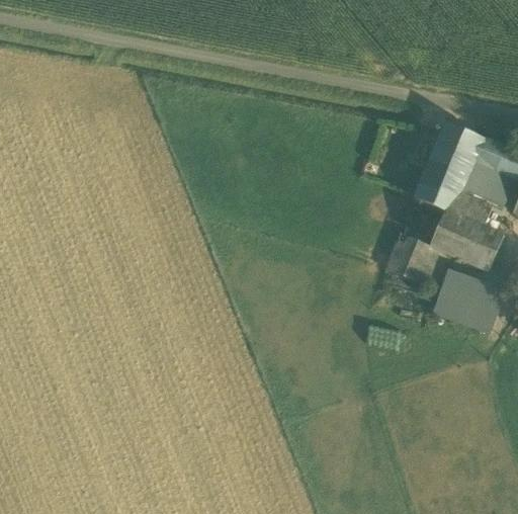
[(415,196),(445,209),(452,212),(461,193),(476,159),(486,138),(447,120),(415,196)]
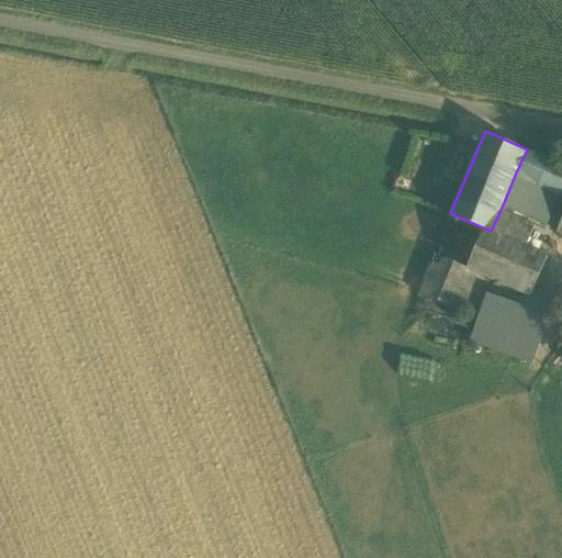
[(561,164),(527,149),(516,173),(550,187),(561,192),(561,164)]
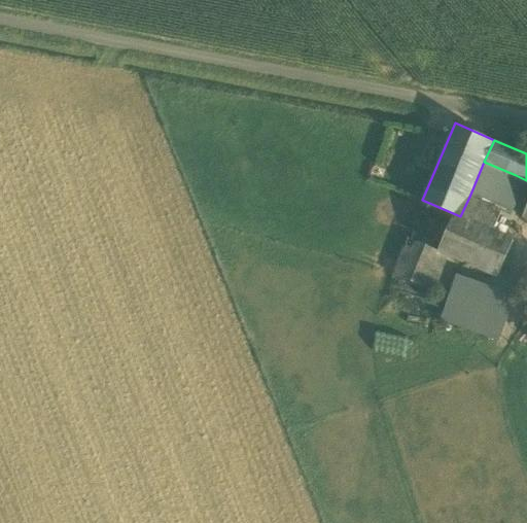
[(469,197),(500,209),(516,175),(484,162),(469,197)]
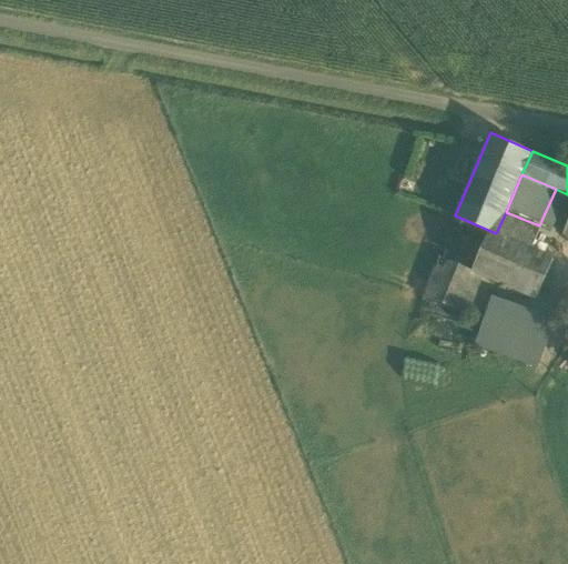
[(488,230),(472,267),(472,268),(482,272),(536,295),(553,257),(530,247),(539,225),(506,212),(496,233),(488,230)]
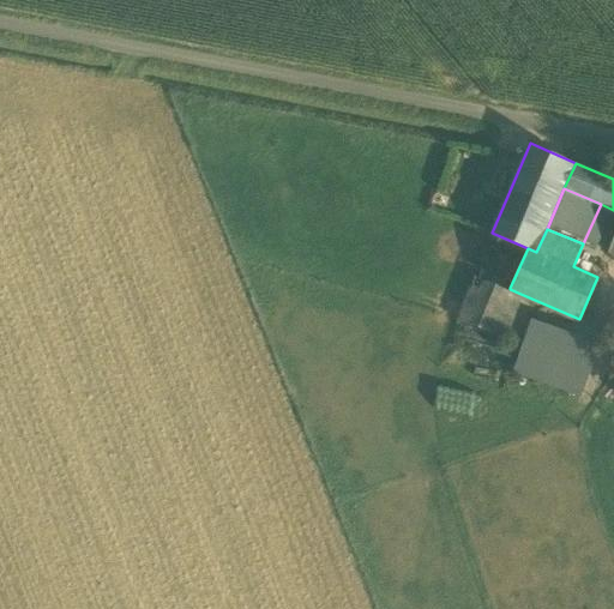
[(513,315),(521,294),(510,289),(510,288),(475,273),(457,317),(498,335),(507,313),(513,315)]
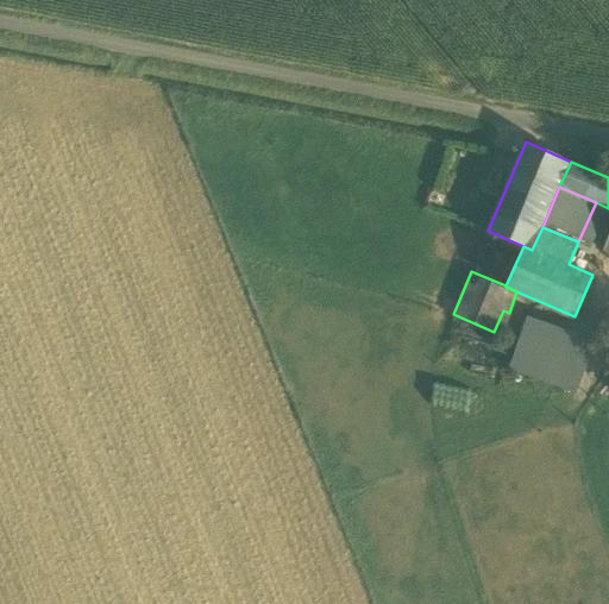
[(508,367),(576,391),(595,338),(527,314),(508,367)]
